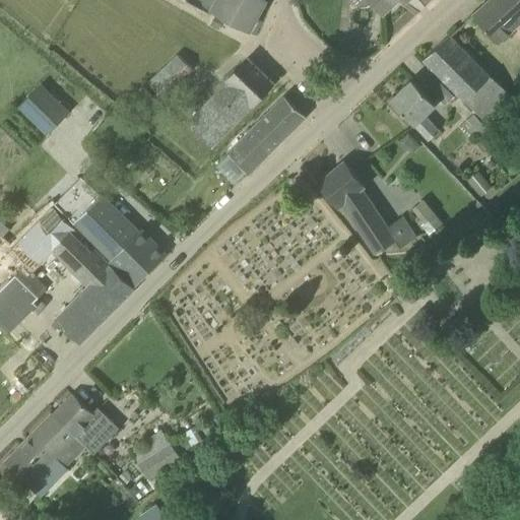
[(250,30),(266,0),(265,0),(216,0),(212,10),(250,30)]
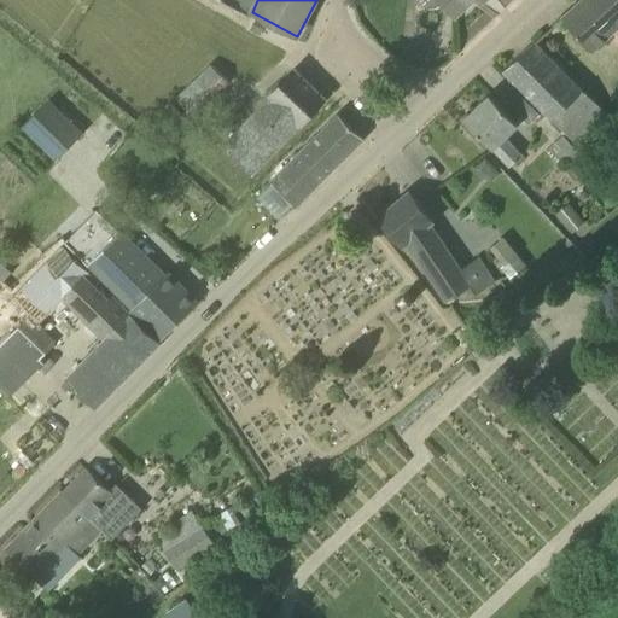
[(439,0),(454,16),(471,0),(439,0)]
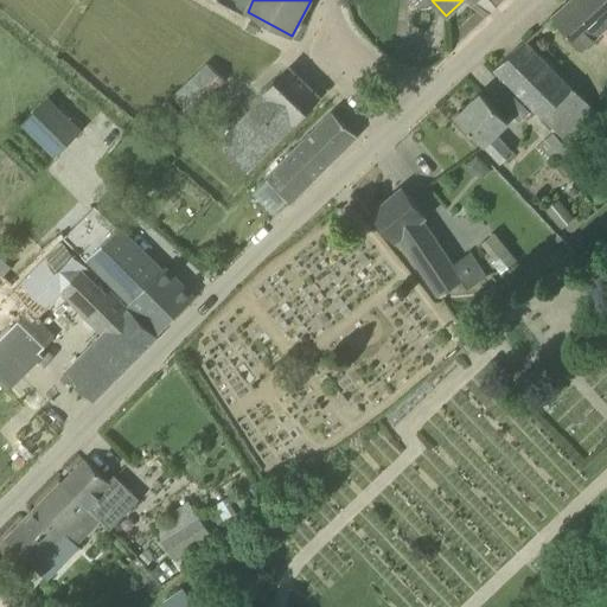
[(606,0),(569,0),(554,16),(583,49),(606,26),(606,85),(602,91),(605,94),(606,96),(606,0)]
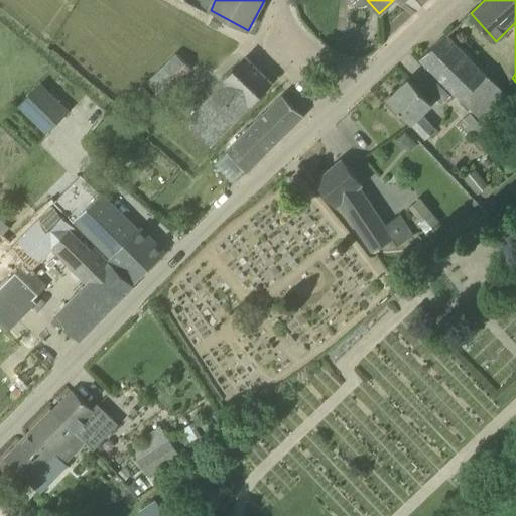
[(447,34),(420,58),(446,87),(484,123),(509,97),(447,34)]
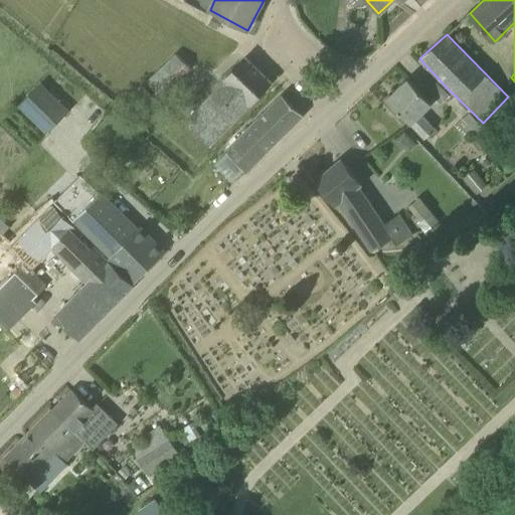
[(161,98),(191,68),(176,53),(147,83),(161,98)]
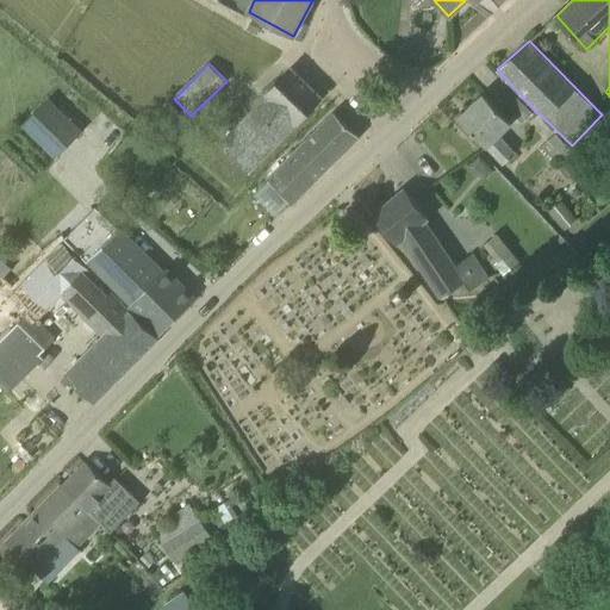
[(294,69),(292,67),(265,97),(267,98),(222,147),(249,173),(294,124),(296,125),(322,97),(321,95),(293,69),(294,69)]
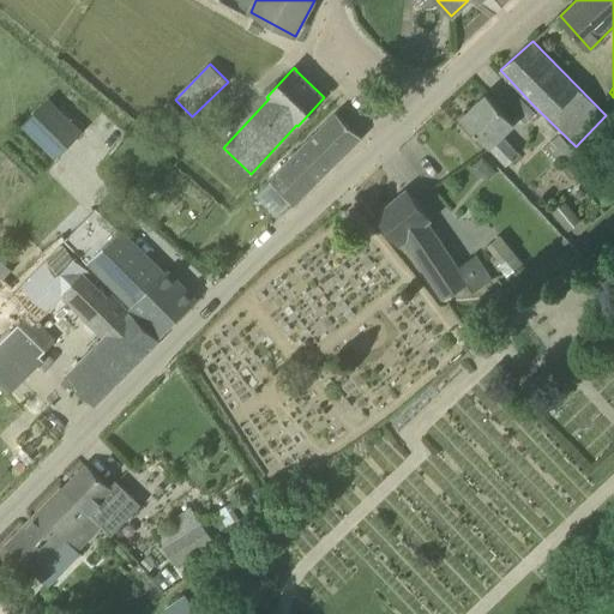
[(501,136),(515,122),(488,95),(463,119),(506,166),(518,154),(501,136)]
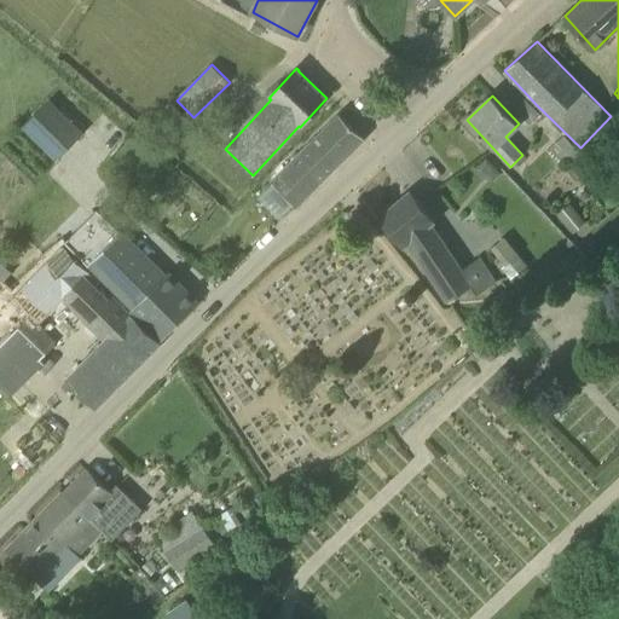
[(530,125),(541,115),(524,97),(513,106),(530,125)]
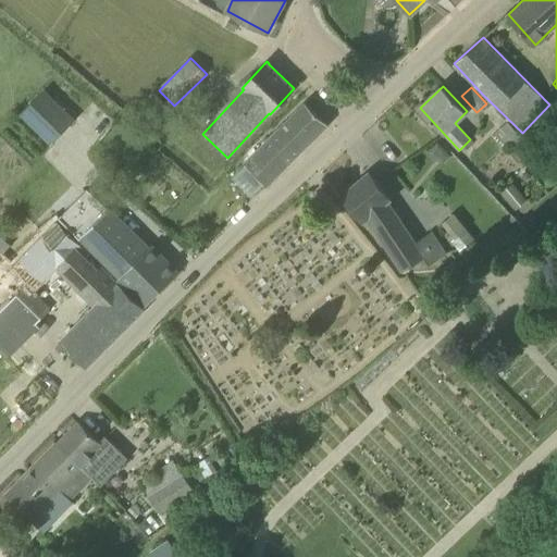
[(74,120),(44,89),(21,113),(51,144),(74,120)]
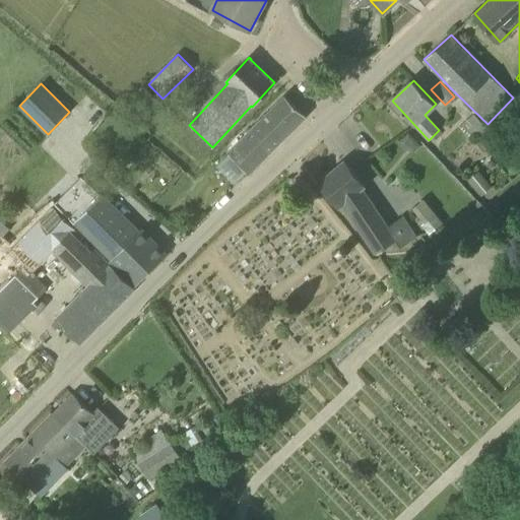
[(143,85),(131,98),(147,115),(158,103),(143,85)]
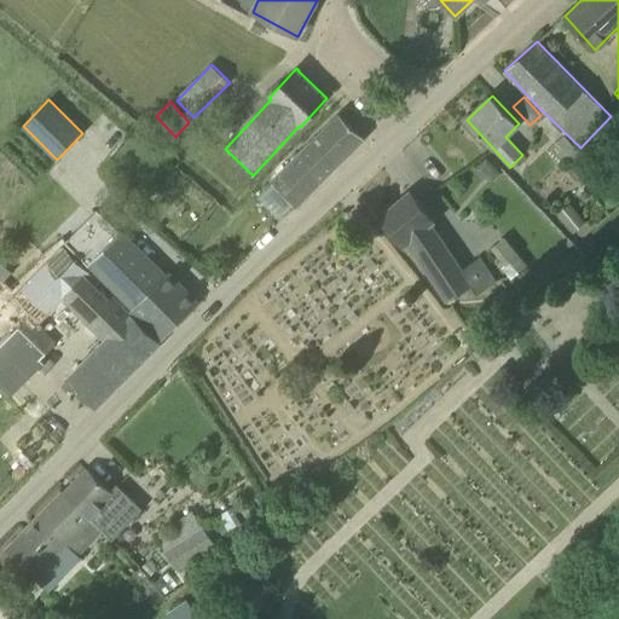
[(273,181),(255,197),(265,207),(275,217),(278,220),(279,220),(281,218),(295,203),(296,206),(308,194),(364,138),(340,114),(272,180),(273,181)]
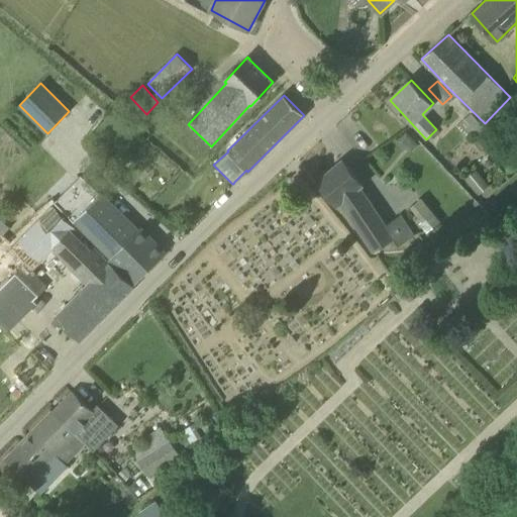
[(489,132),(473,113),(459,124),(466,131),(463,133),(468,139),(474,134),(479,140),(489,132)]
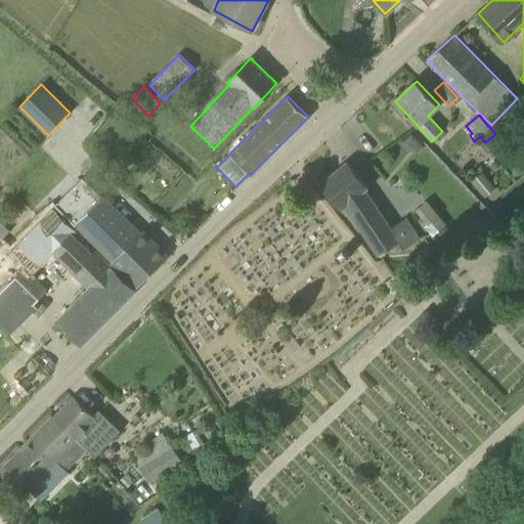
[(321,183),(320,184),(341,210),(345,207),(380,255),(392,247),(397,254),(419,239),(405,219),(390,229),(364,190),(368,187),(347,162),(321,183)]
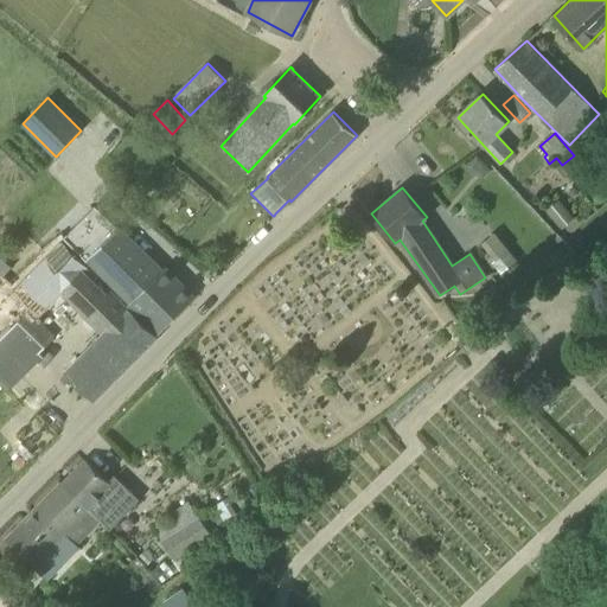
[(579,195),(575,190),(568,195),(572,199),(579,195)]
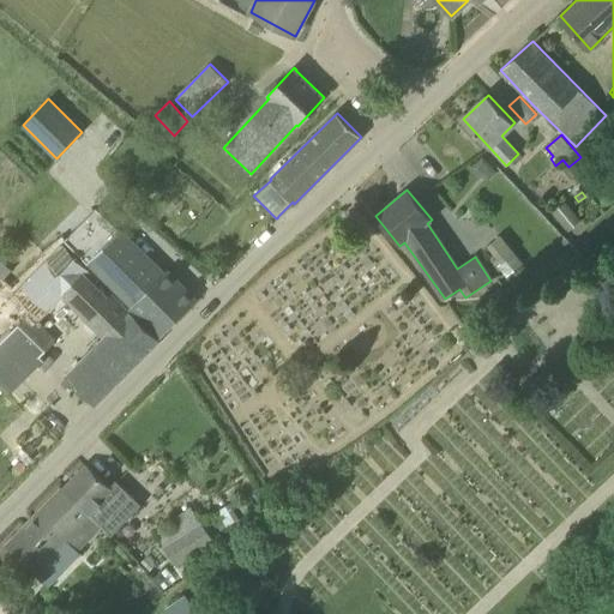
[(565,202),(552,212),(567,232),(581,221),(565,202)]
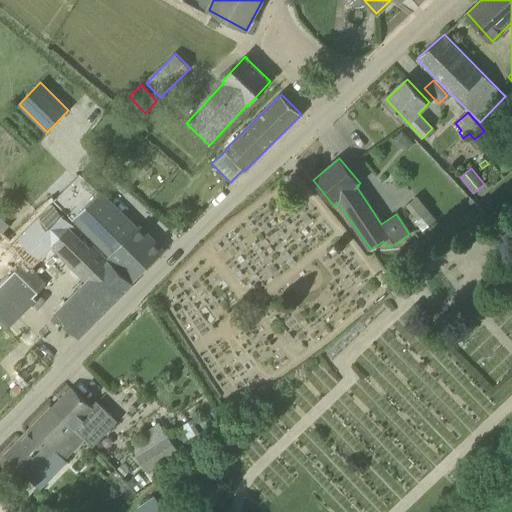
[(72,181),(81,189),(62,209),(135,280),(164,251),(139,225),(136,228),(80,173),(72,181)]
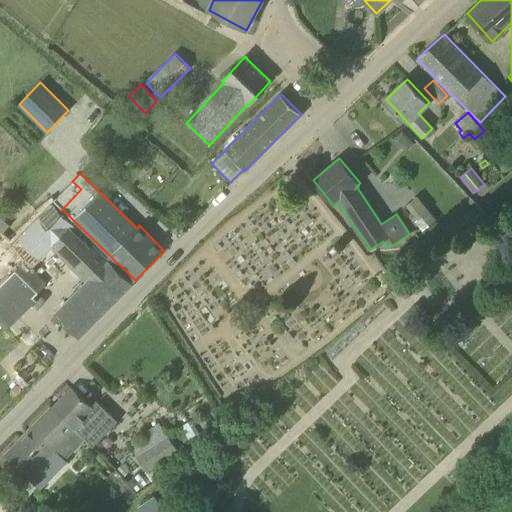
[(438,220),(419,196),(408,204),(420,219),(416,222),(424,231),(438,220)]
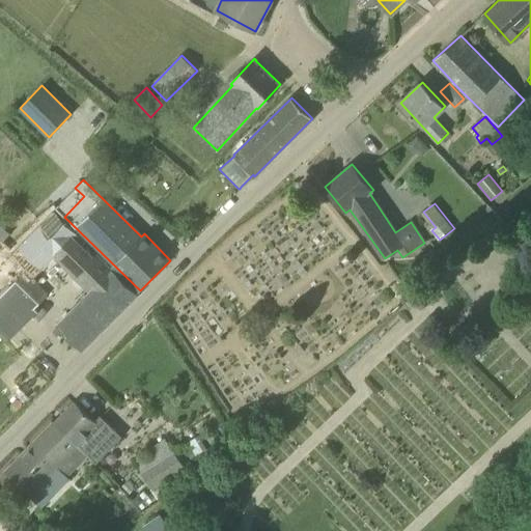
[(0,233),(0,333),(8,341),(54,294),(28,269),(52,244),(38,231),(19,252),(0,233)]
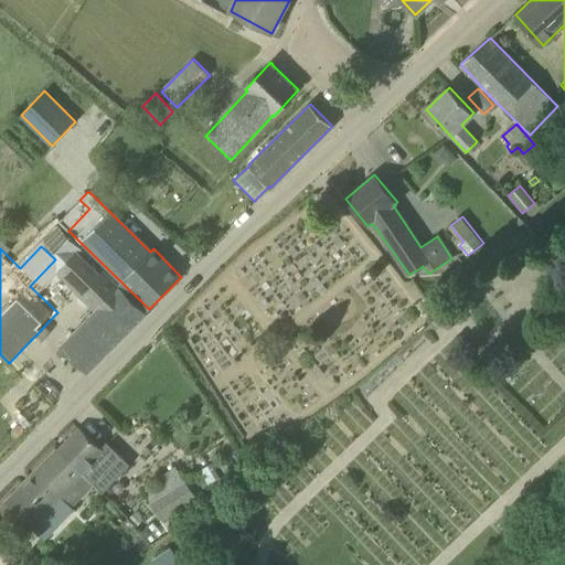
[(62,347),(87,371),(146,312),(104,270),(98,276),(78,255),(60,275),(97,311),(62,347)]
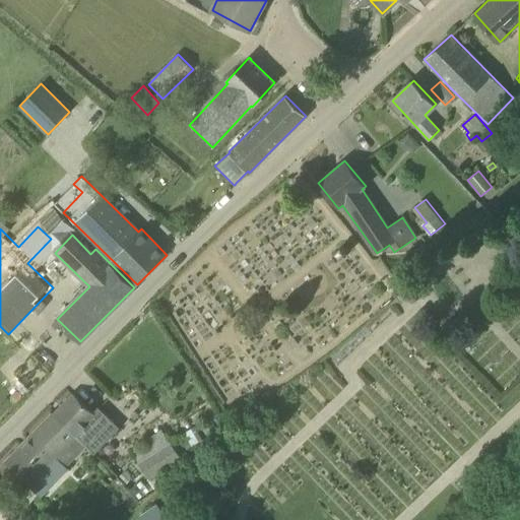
[(72,392),(53,412),(53,413),(54,413),(76,435),(87,447),(93,453),(119,428),(98,406),(92,411),(72,392)]
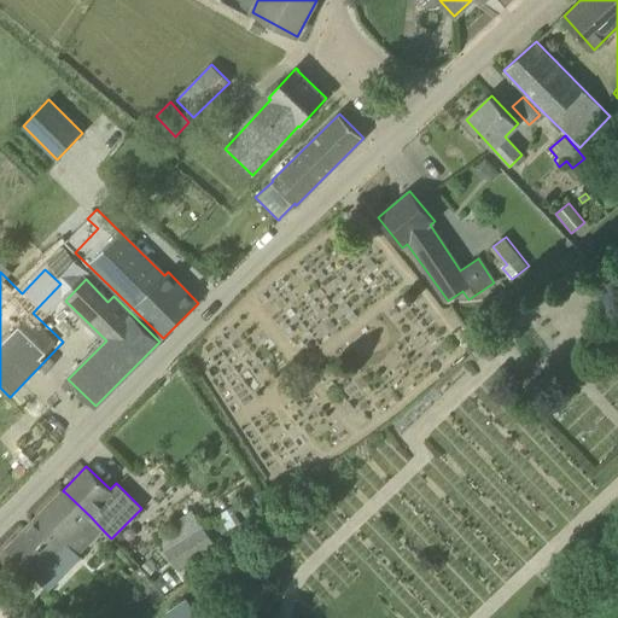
[(60,489),(6,546),(9,548),(35,575),(66,543),(77,554),(79,555),(104,531),(91,517),(64,491),(63,491),(63,490),(60,489)]
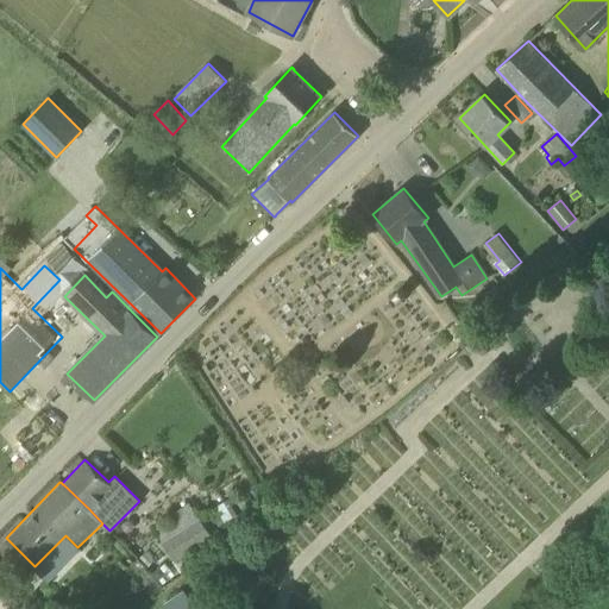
[(238,515),(228,498),(215,506),(225,522),(238,515)]
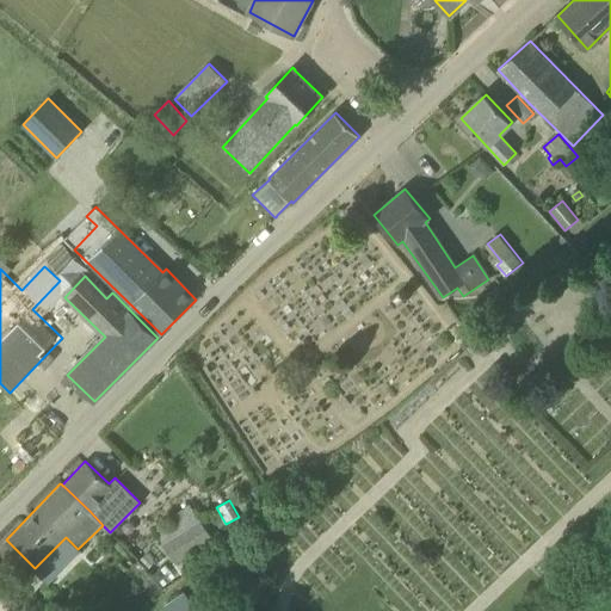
[(211,541),(201,524),(162,550),(174,567),(211,541)]
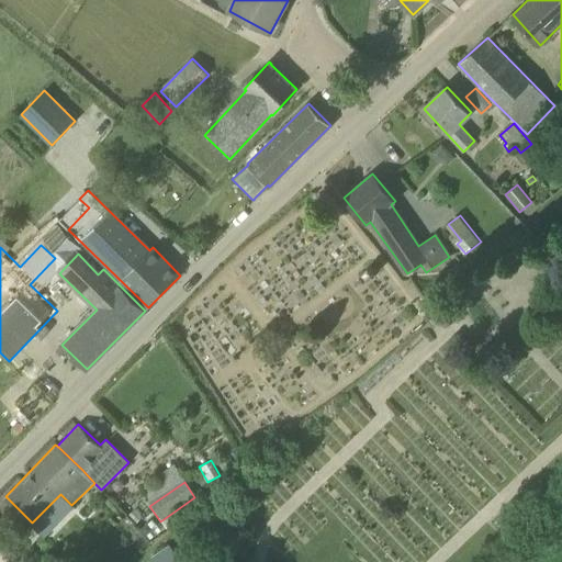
[(157,561),(180,561),(168,544),(153,554),(157,561)]
